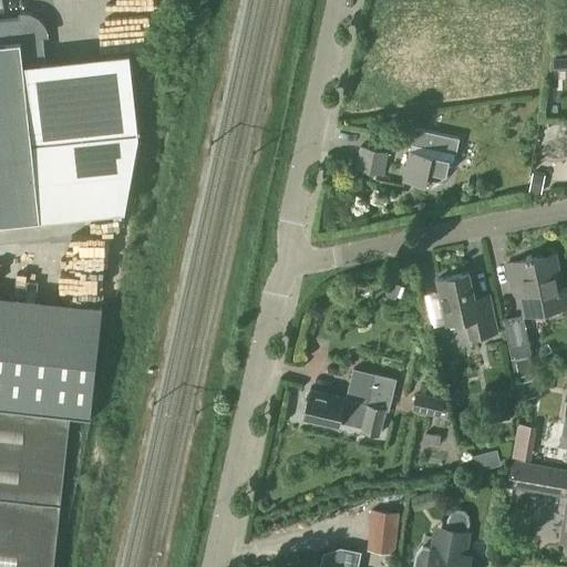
[(0,222),(41,217),(24,64),(45,62),(43,34),(41,30),(39,24),(31,19),(26,17),(21,17),(0,19),(0,222)]
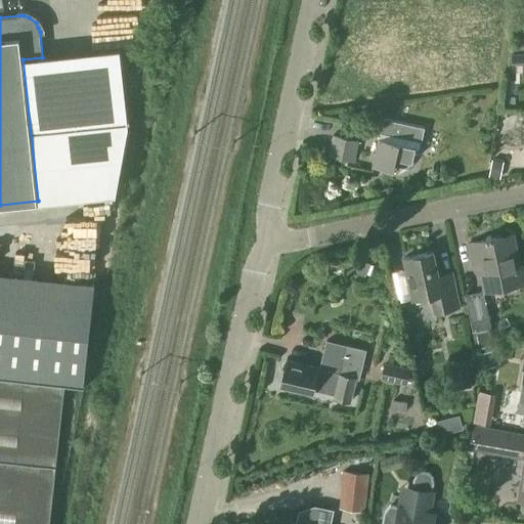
[(523,43),(509,44),(509,53),(523,52),(523,43)]
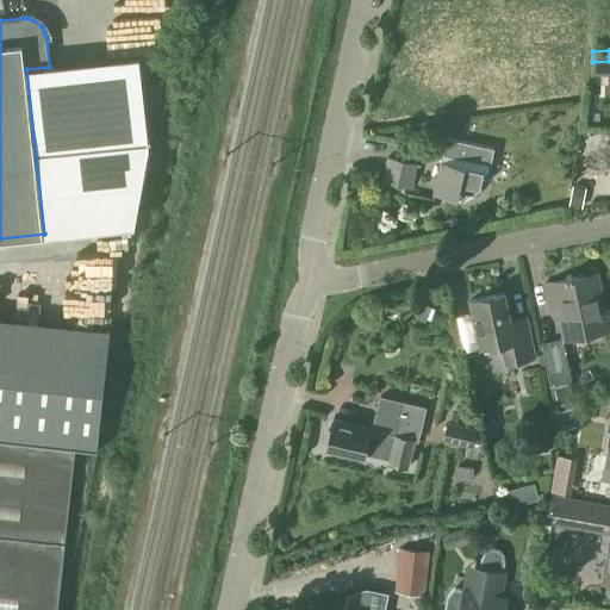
[(434,192),(459,198),(460,192),(466,193),(480,187),(485,165),(491,166),(495,148),(446,137),(434,192)]
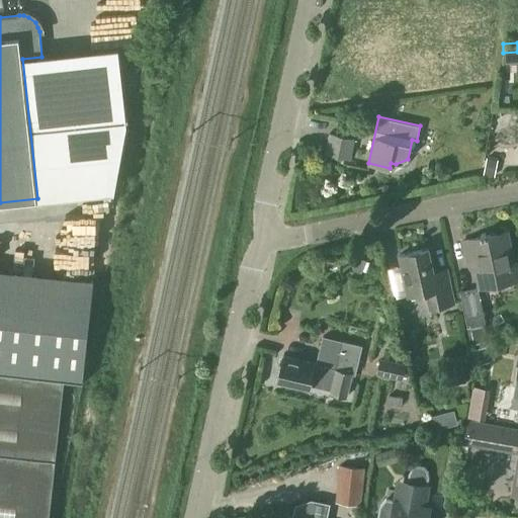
[(326,154),(349,159),(354,139),(330,134),(326,154)]
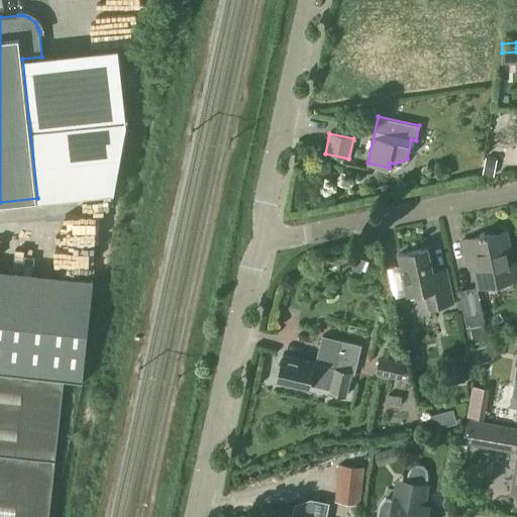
[(486,158),(482,174),(493,176),(497,161),(486,158)]
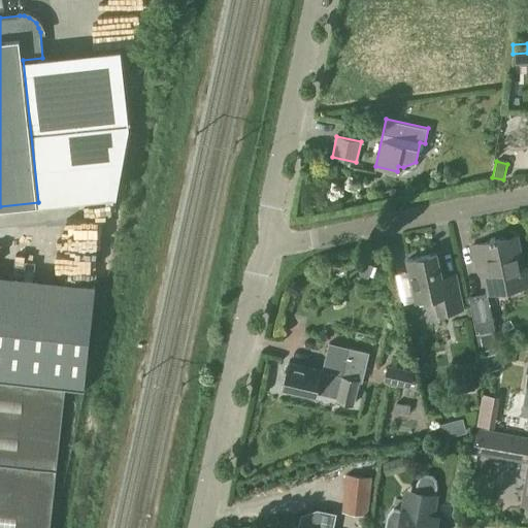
[(471,245),(475,266),(485,264),(491,292),(527,284),(527,267),(521,269),(514,236),(471,245)]
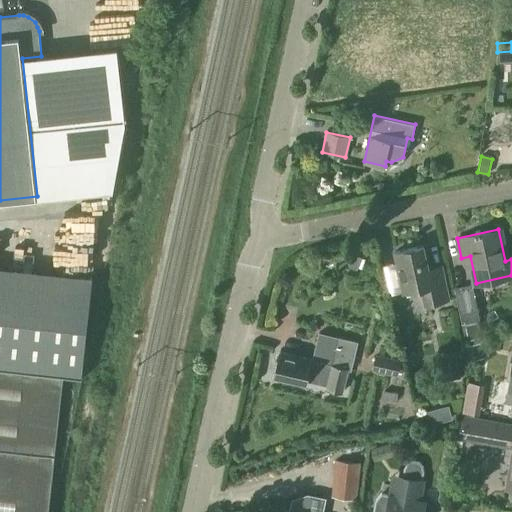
[(394,251),(403,292),(421,288),(425,305),(448,300),(442,270),(429,273),(423,245),(394,251)]
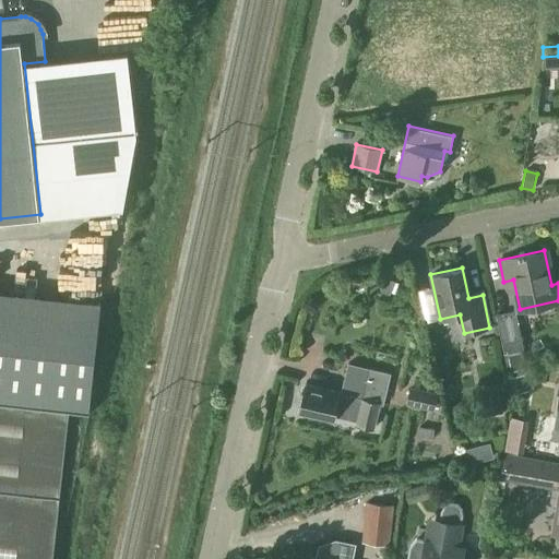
[(397,284),(381,278),(379,286),(383,293),(390,295),(390,293),(394,294),(397,284)]
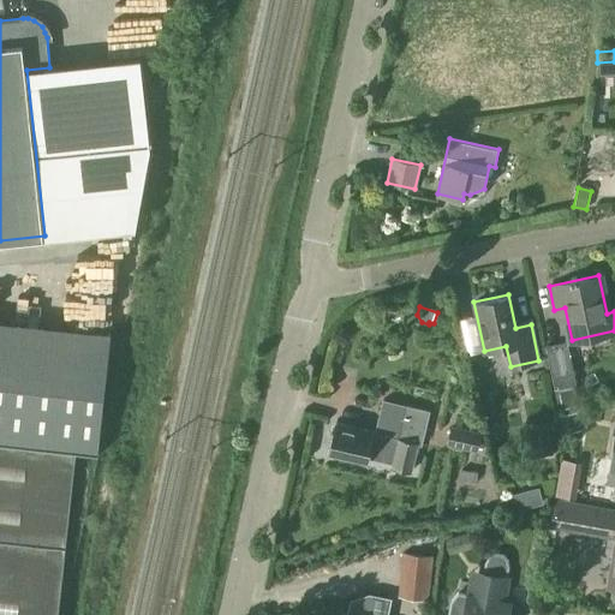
[(0,441),(76,449),(99,452),(111,333),(0,321),(0,441)]
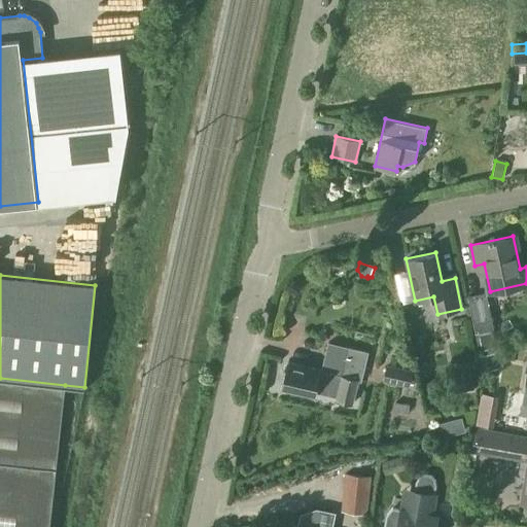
[(467,295),(476,332),(493,328),(486,291),(467,295)]
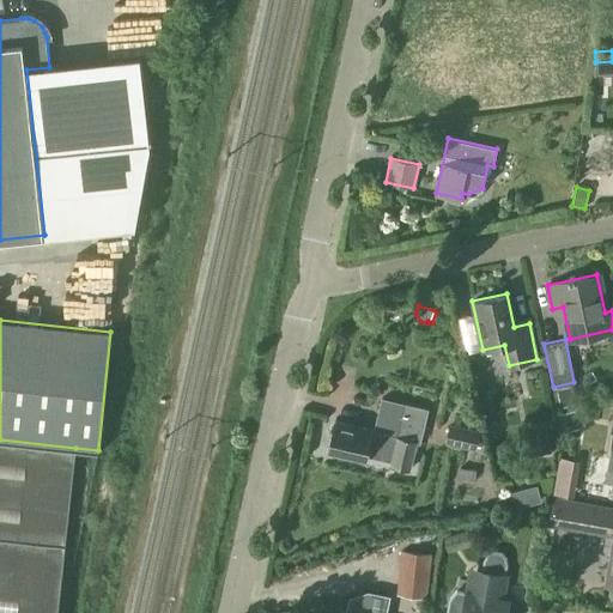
[(554,394),(558,407),(572,405),(570,390),(554,394)]
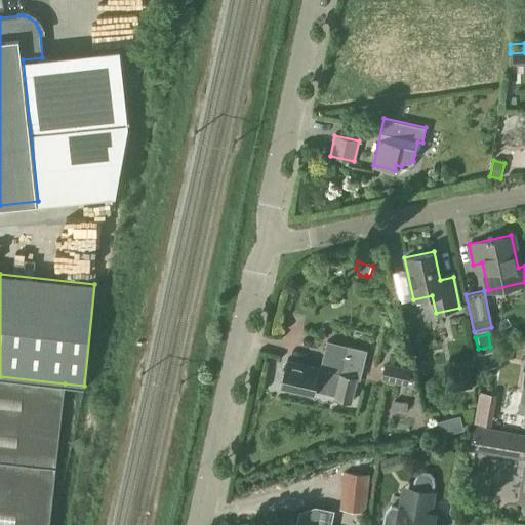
[(281,387),(313,394),(315,389),(335,394),(334,398),(351,401),(356,378),(360,378),(366,350),(326,340),(320,367),(287,360),(281,387)]
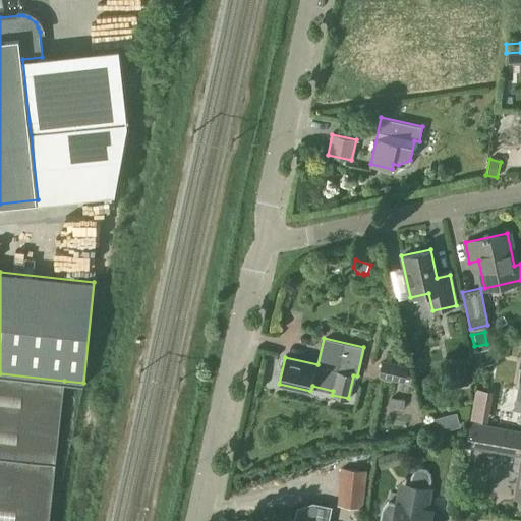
[(475,353),(478,367),(493,364),(489,350),(475,353)]
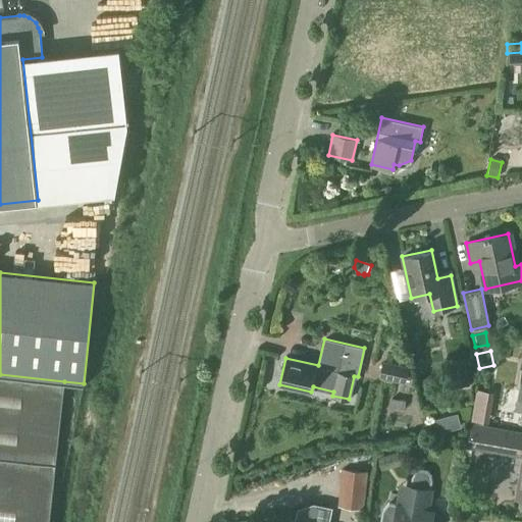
[(450,365),(455,389),(470,385),(465,362),(450,365)]
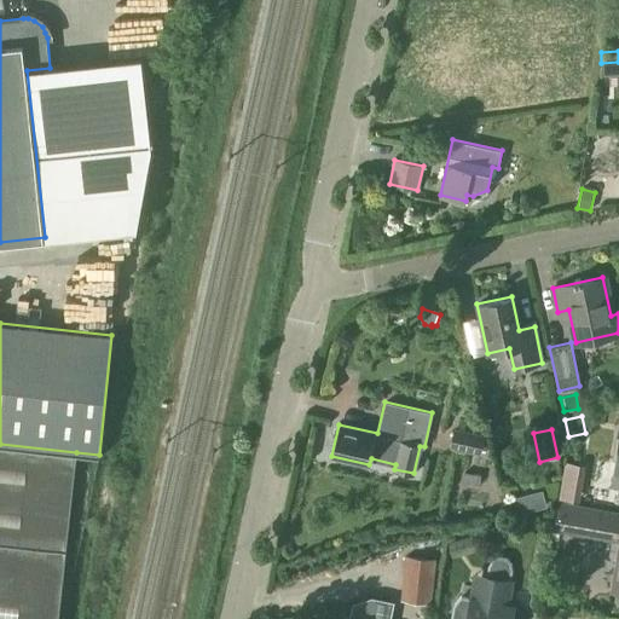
[(450,447),(480,455),(484,438),(453,432),(450,447)]
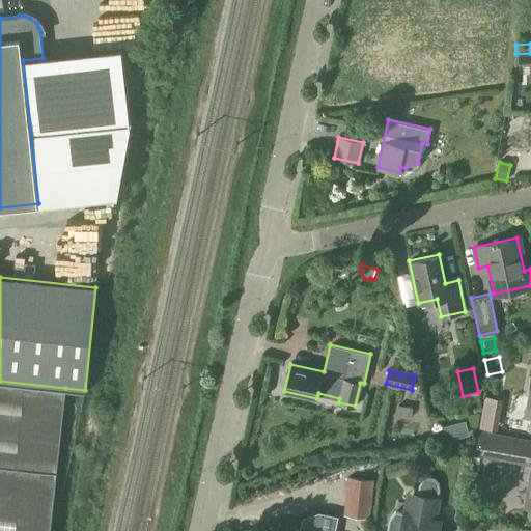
[(0,530),(50,530),(65,388),(0,381),(0,530)]
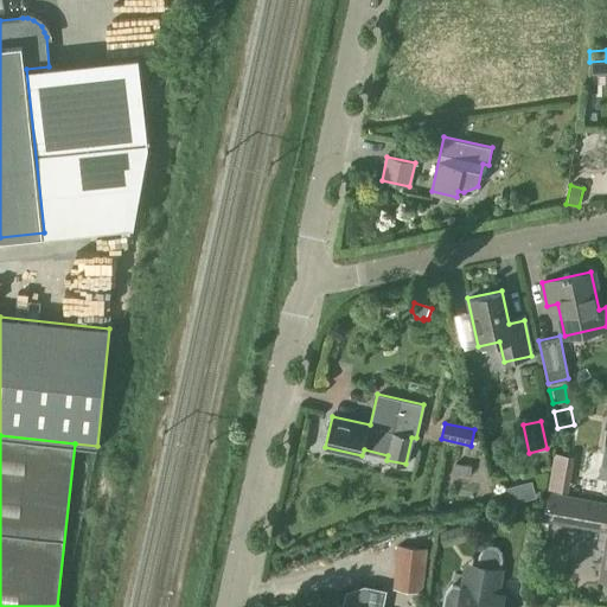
[(455,475),(470,477),(471,467),(457,466),(455,475)]
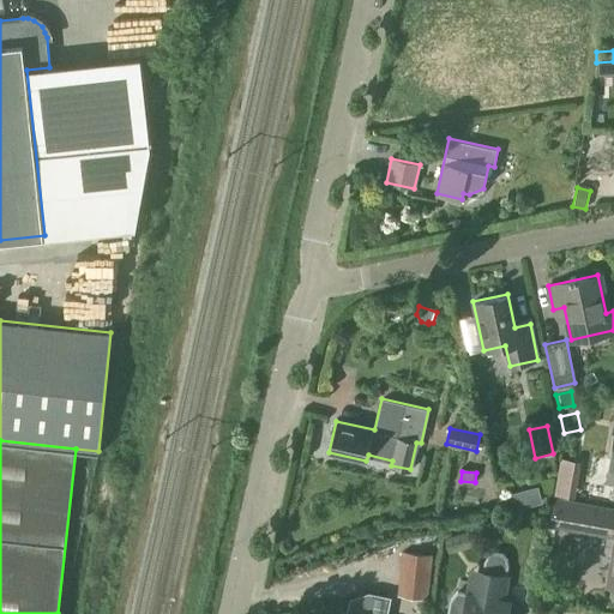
[(513,495),(517,510),(541,504),(536,488),(513,495)]
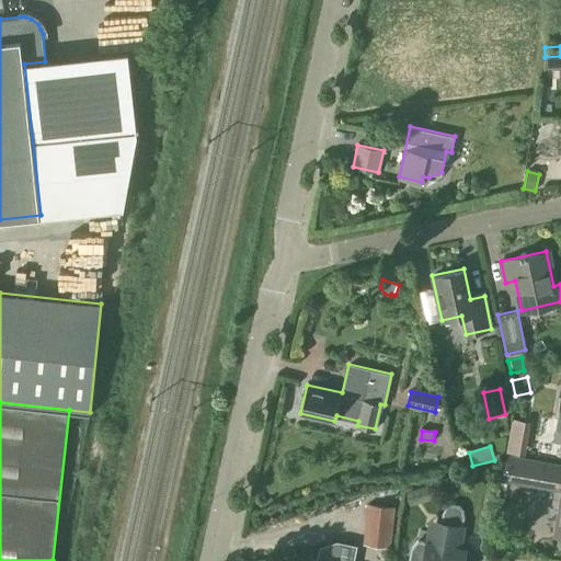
[(503,481),(560,491),(560,497),(554,535),(558,536),(557,546),(560,552),(560,467),(507,458),(503,481)]
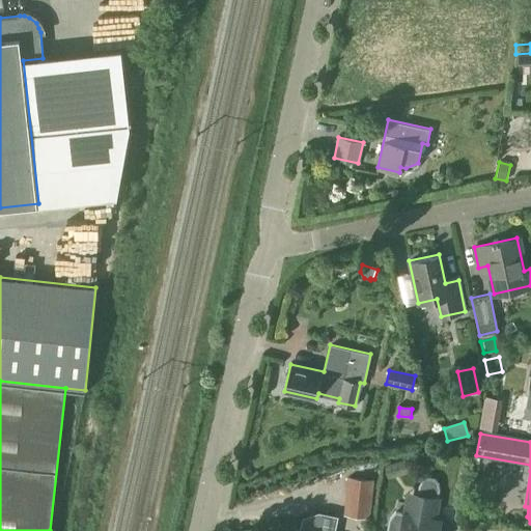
[(387,468),(390,477),(407,472),(403,463),(387,468)]
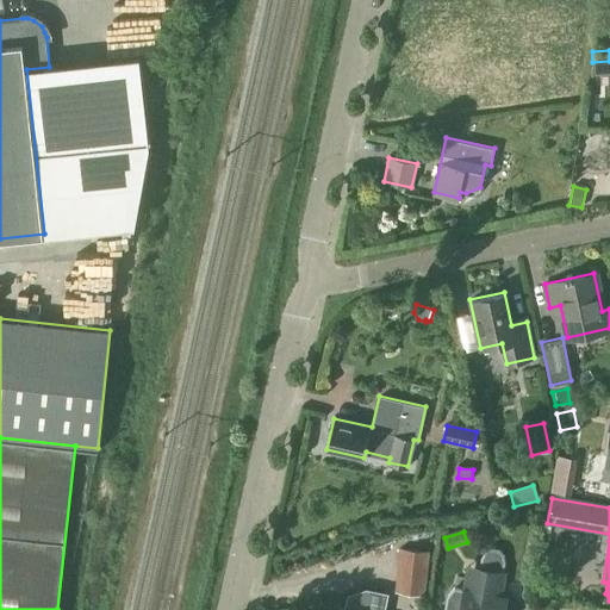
[(397,592),(422,595),(427,553),(400,551),(397,592)]
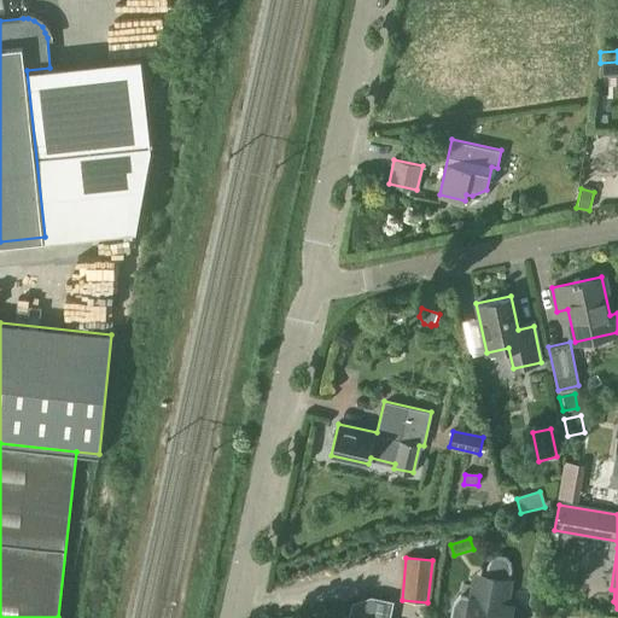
[(481,589),(471,587),(468,599),(460,598),(454,605),(452,617),(509,617),(512,607),(505,606),(509,583),(507,582),(509,570),(508,564),(505,560),(496,558),(494,560),(489,566),(487,578),(483,577),(481,589)]
